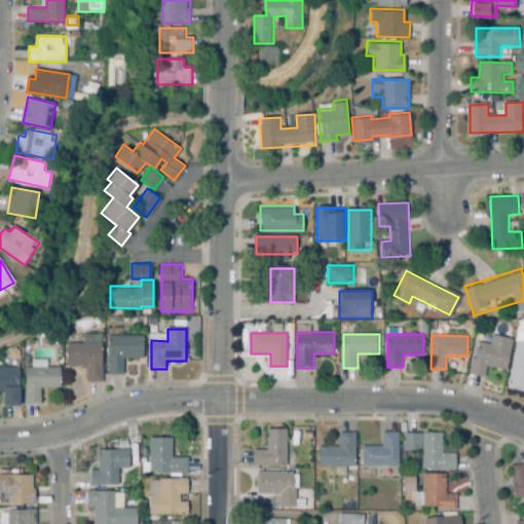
[(508,370),(514,339),(493,335),(491,345),(478,342),(472,374),(486,377),(488,366),(508,370)]
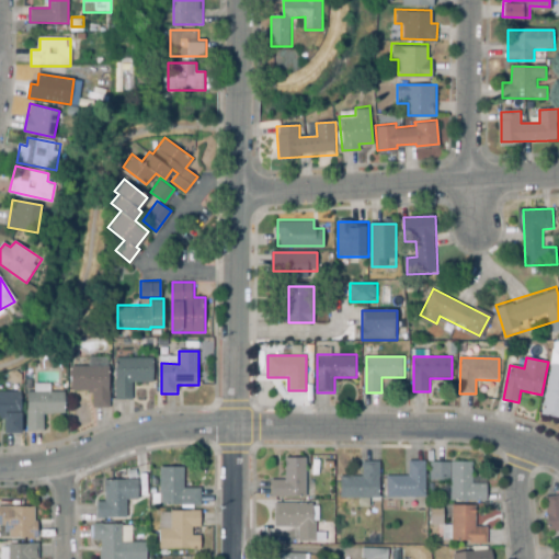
[(116,399),(133,399),(133,383),(153,383),(153,358),(116,358),(116,399)]
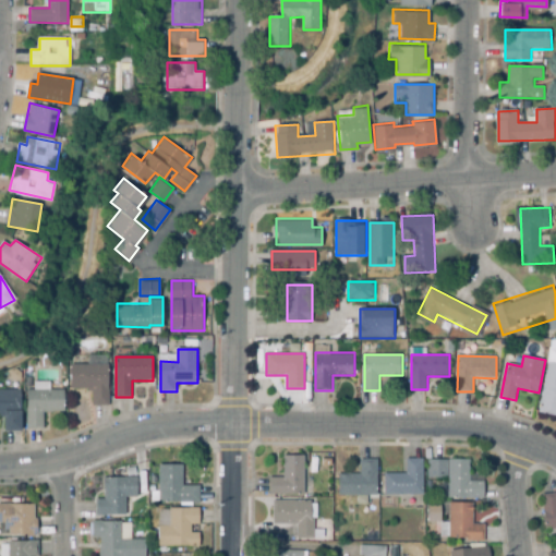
[(555,361),(550,360),(541,413),(555,415),(555,361)]
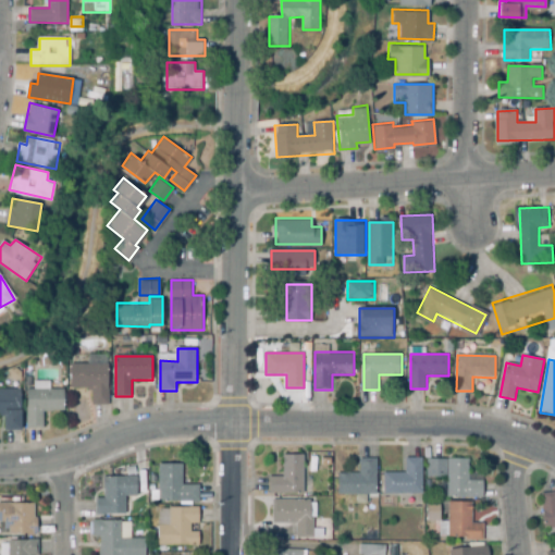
[(93,404),(109,404),(109,364),(73,364),(73,389),(93,389),(93,404)]
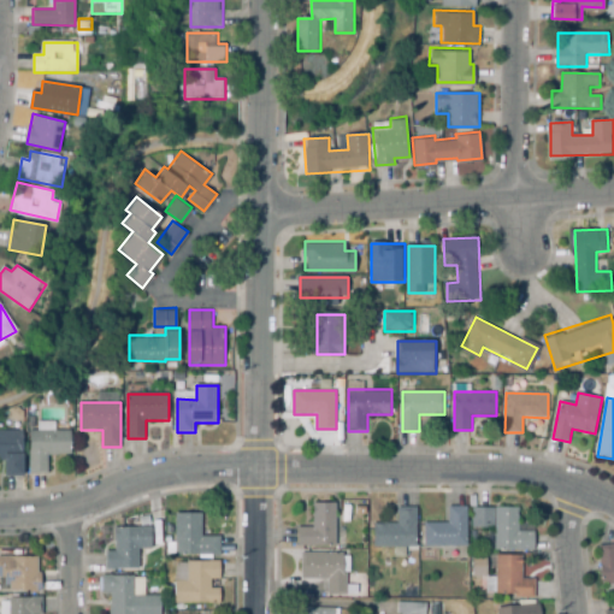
[(0,456),(6,456),(7,474),(25,474),(25,430),(0,430),(0,456)]
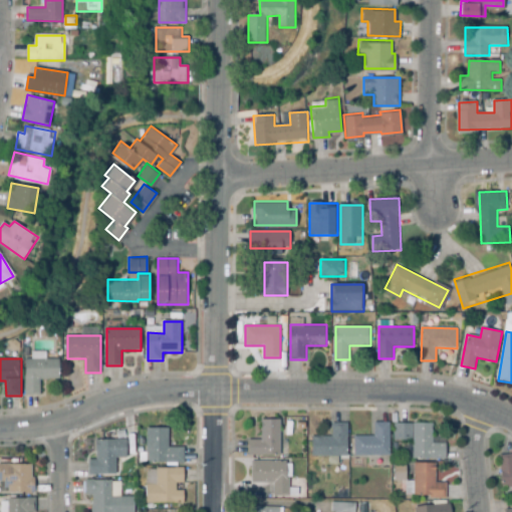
[(60,378),(60,359),(26,359),(26,395),(41,395),(41,378),(60,378)]
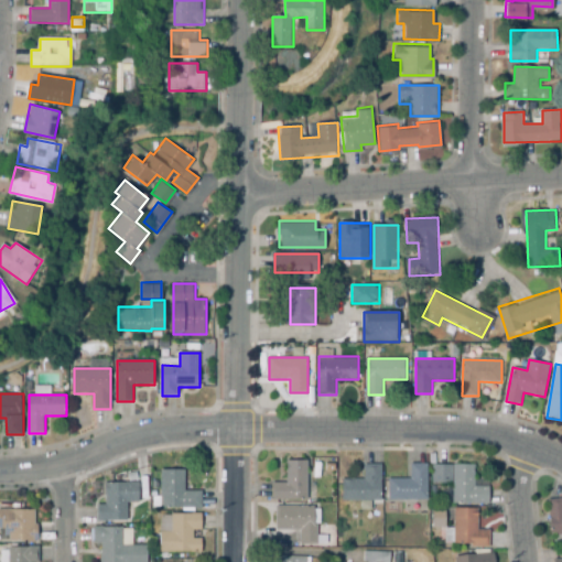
[(285,457),(307,457),(307,496),(272,496),(272,479),(285,479),(285,457)]
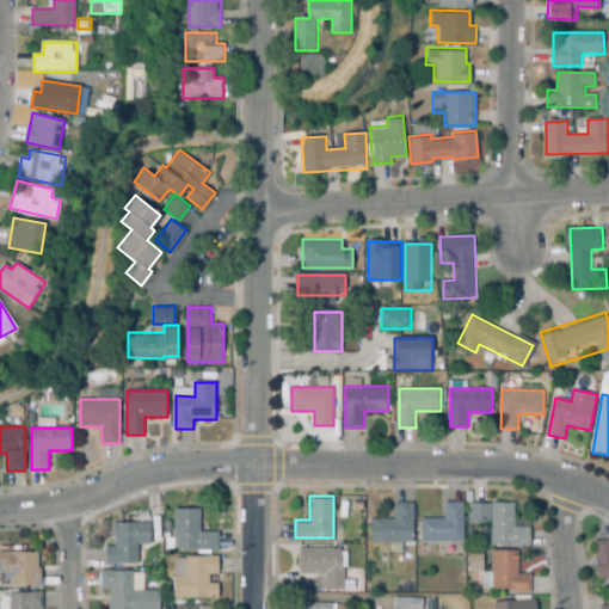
[(420,516),(444,515),(444,499),(462,498),(463,539),(420,540),(420,516)]
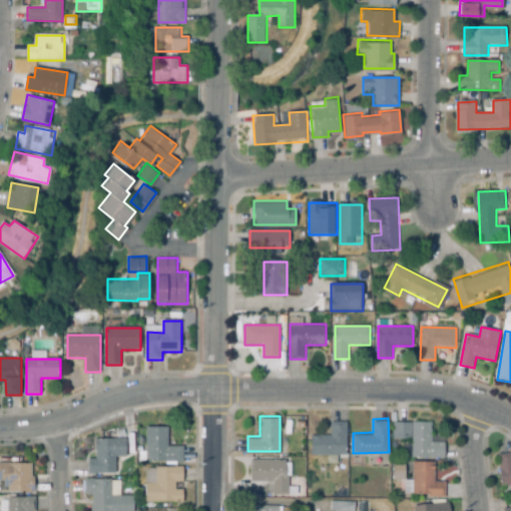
[(311,433),(331,433),(331,420),(347,420),(347,453),(311,453),(311,433)]
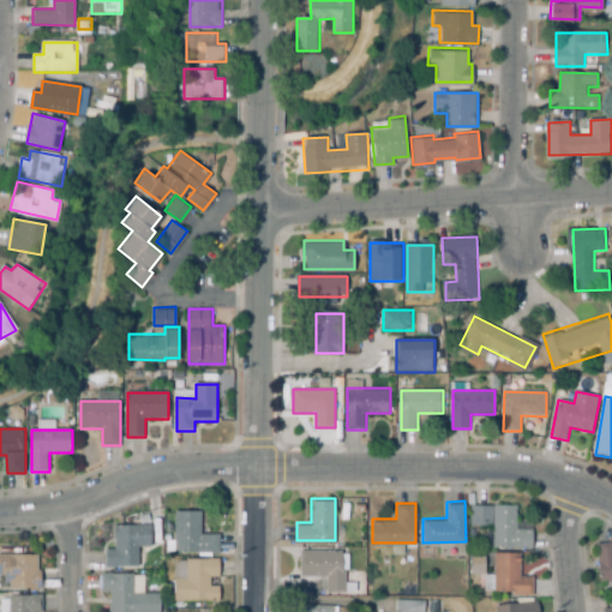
[(471,503),(471,523),(492,523),(492,503),(471,503)]
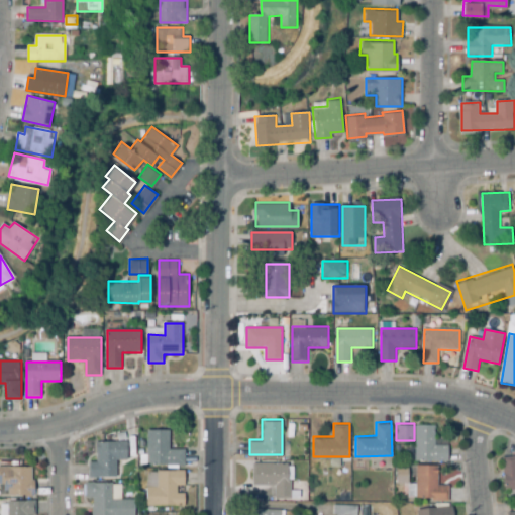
[(415,423),(415,458),(448,459),(448,443),(434,443),(434,423),(415,423)]
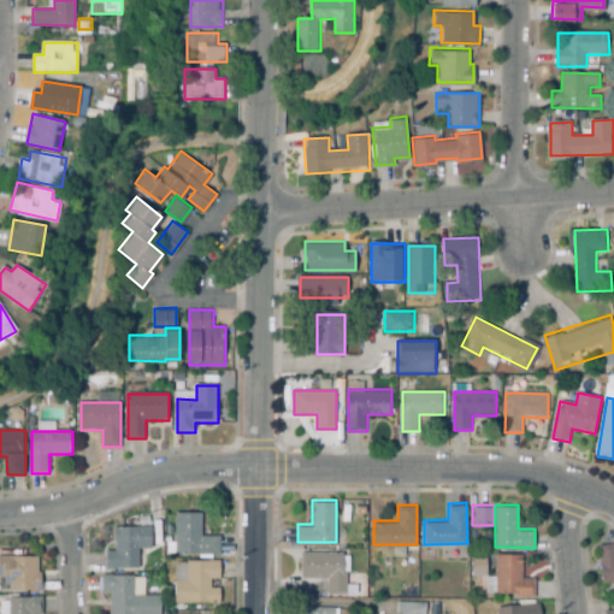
[(175,511),(175,551),(220,550),(220,533),(202,533),(201,509),(175,511)]
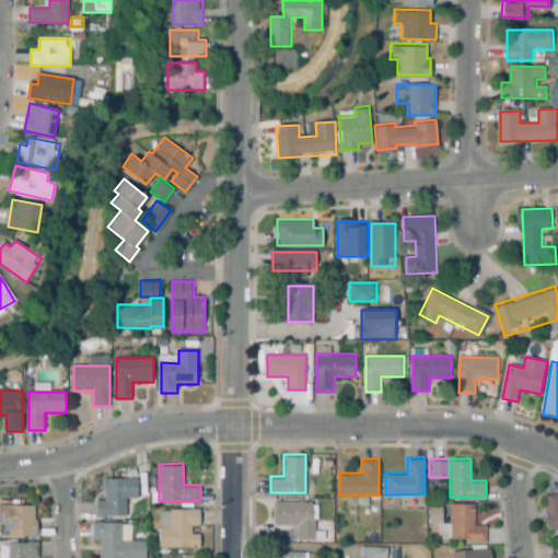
[(95,498),(95,514),(126,514),(126,496),(138,496),(137,476),(103,476),(104,498),(95,498)]
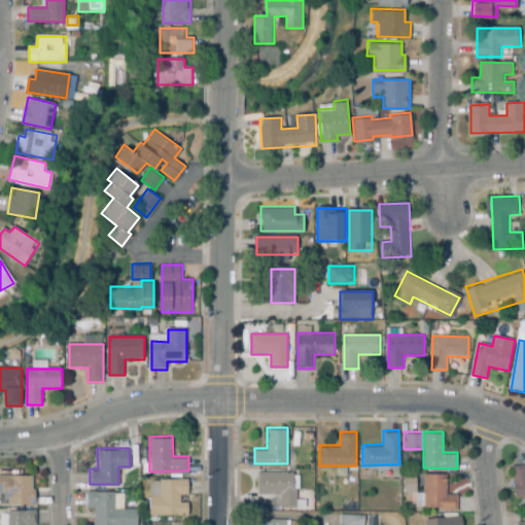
[(524,462),(512,463),(515,498),(524,496),(524,462)]
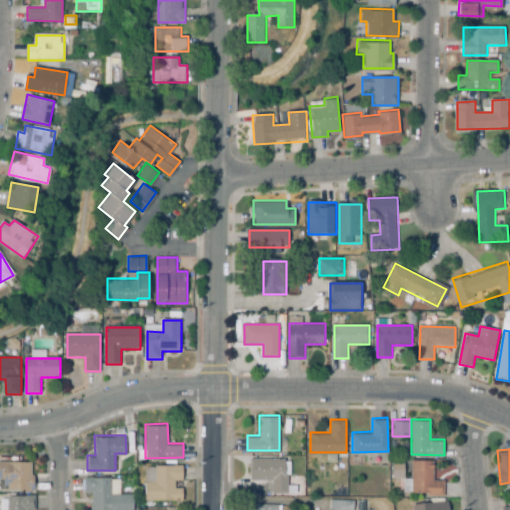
[(250,456),(285,456),(285,459),(291,459),(291,473),(285,473),(285,474),(287,474),(287,492),(272,492),(272,478),(250,478),(250,456)]
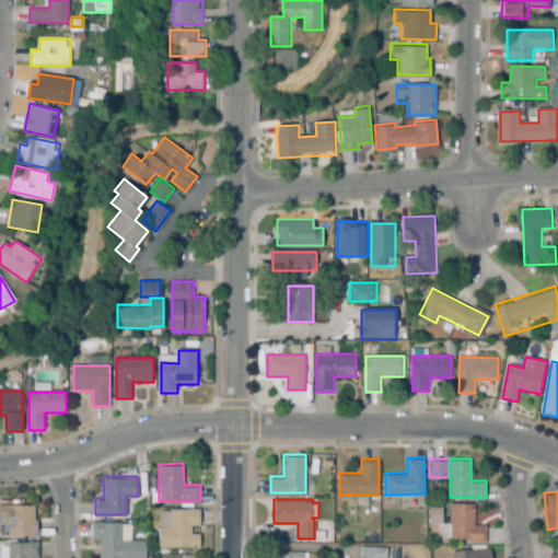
[(452,501),(450,538),(486,539),(487,523),(474,522),(475,502),(452,501)]
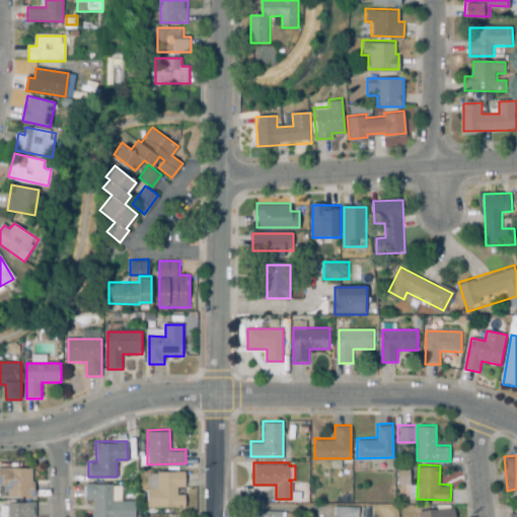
[(0,465),(0,484),(4,484),(4,490),(9,490),(9,495),(22,495),(23,498),(34,498),(34,479),(31,479),(31,466),(10,466),(10,465),(0,465)]
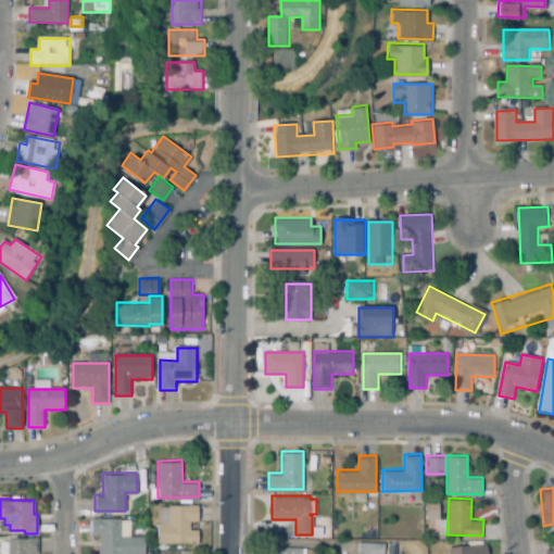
[(427,499),(427,517),(439,517),(439,499),(427,499)]
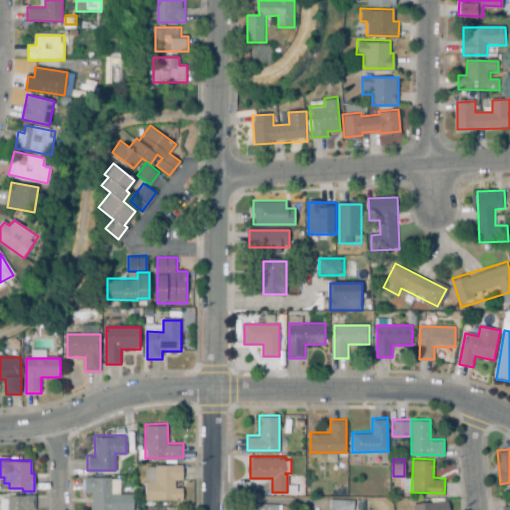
[(156,463),(156,480),(145,480),(145,499),(182,500),(183,486),(175,486),(176,478),(182,478),(183,463),(156,463)]
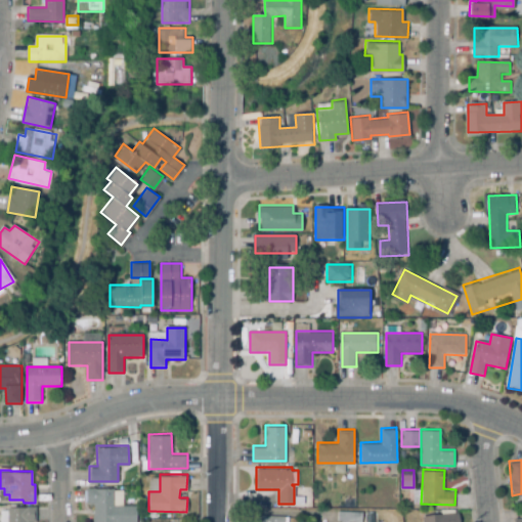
[(86,486),(114,486),(114,488),(123,488),(123,504),(136,504),(136,521),(93,521),(94,501),(86,501),(86,486)]
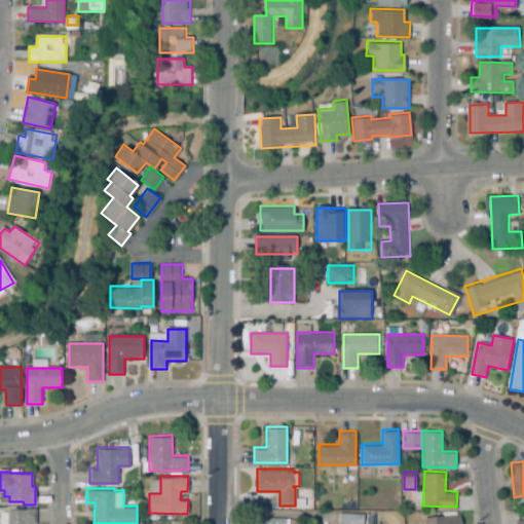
[(28,523),(36,523),(36,507),(27,507),(27,508),(7,508),(7,511),(1,511),(1,523),(28,523)]
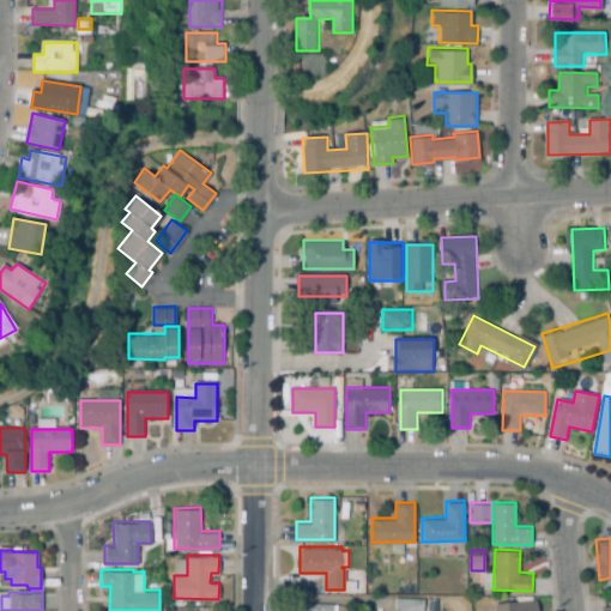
[(395,597),(395,606),(423,608),(424,597),(395,597)]
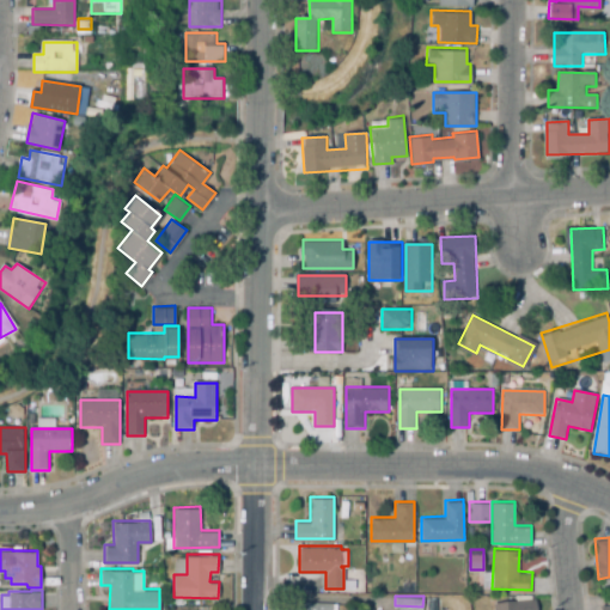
[(493,609),(493,601),(536,596),(536,609),(493,609)]
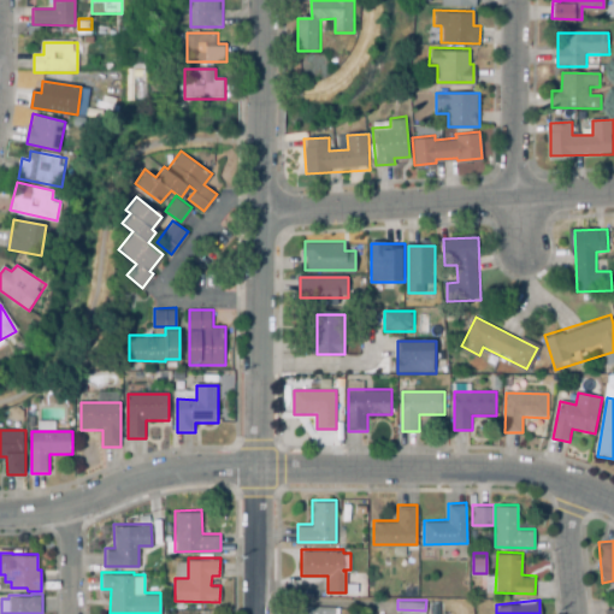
[(335,613),(335,604),(293,603),(291,613),(319,613),(320,613),(335,613)]
